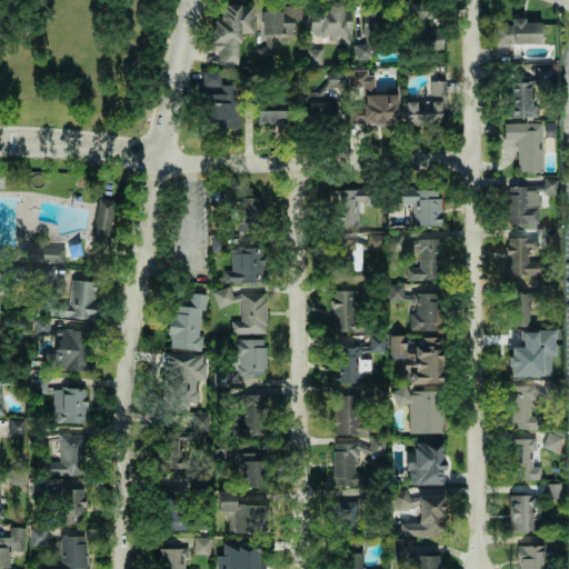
[(293,17),(302,17),(301,5),(283,6),(283,11),(261,11),(261,35),(293,35),(293,17)]
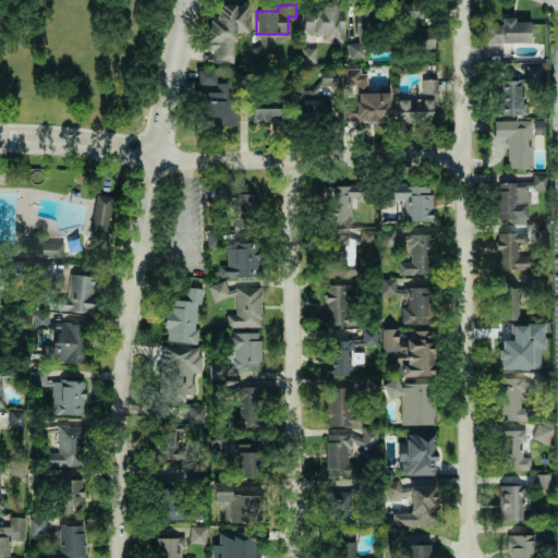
[(214,63),(233,63),(233,33),(249,33),(249,5),(216,7),(216,20),(207,20),(207,50),(214,50),(214,63)]
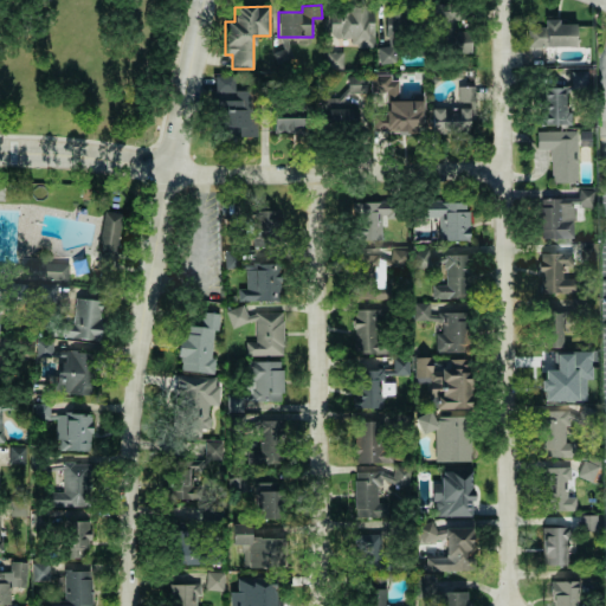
[(398,63),(397,38),(410,38),(408,6),(382,6),(384,44),(379,45),(379,64),(398,63)]
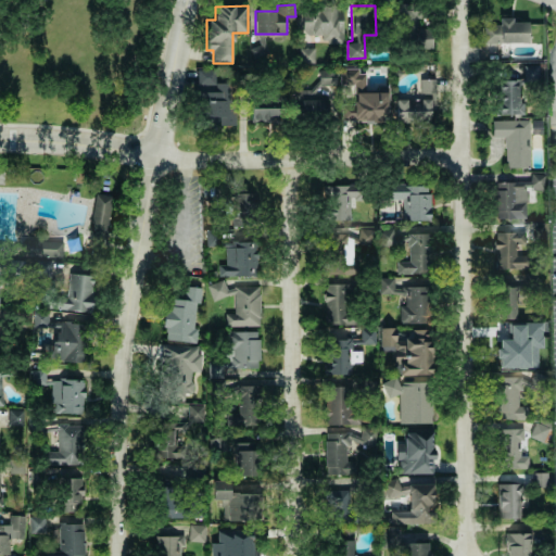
[(343,42),(342,7),(302,8),(303,35),(324,35),(325,43),(343,42)]
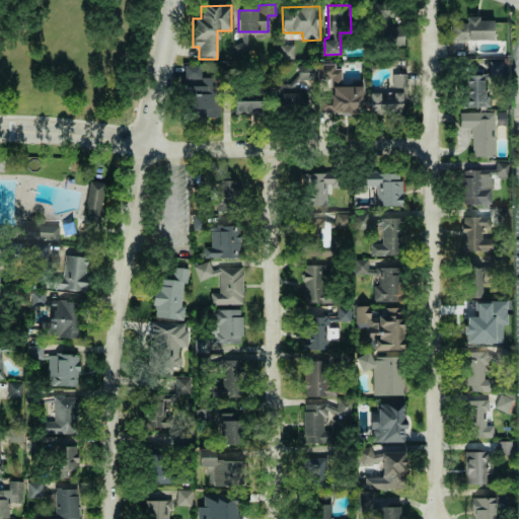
[(452,23),(452,41),(494,40),(493,20),(477,20),(477,16),(466,17),(466,23),(452,23)]
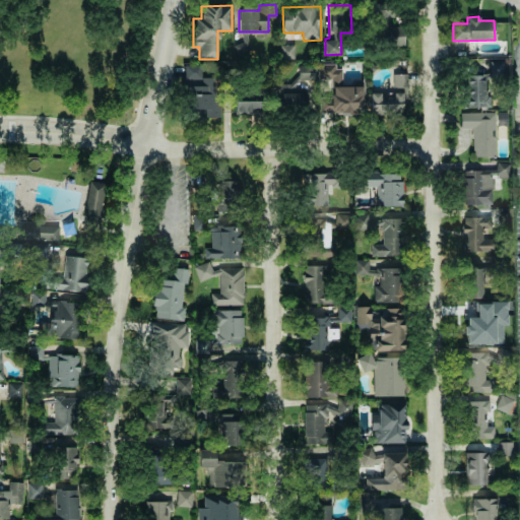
[(236,43),(237,56),(250,55),(249,43),(236,43)]
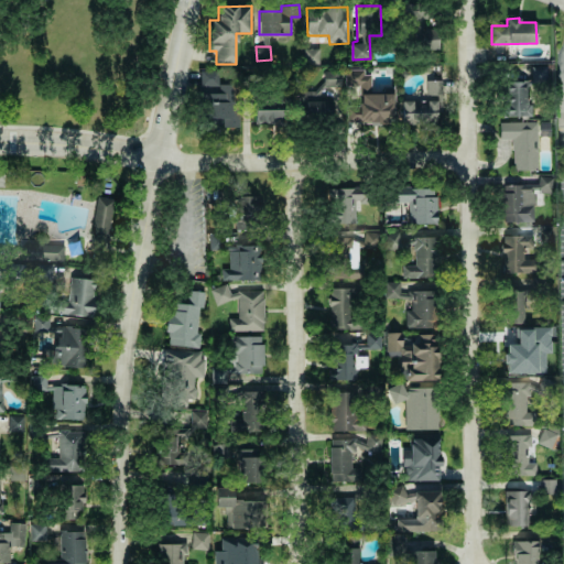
[(318,64),(320,49),(304,49),(304,63),(318,64)]
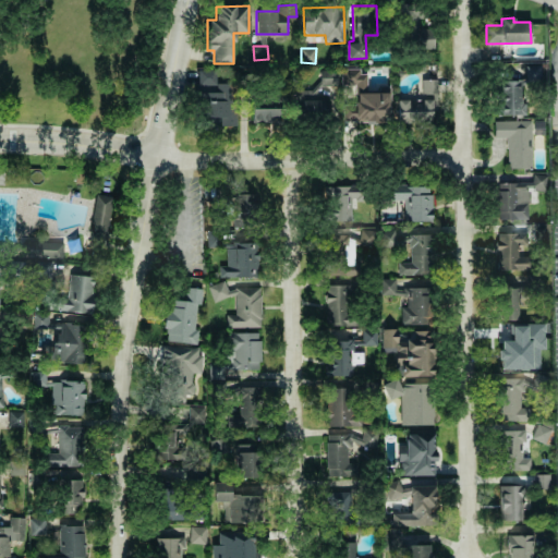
[(540,65),(525,65),(526,81),(541,81),(540,65)]
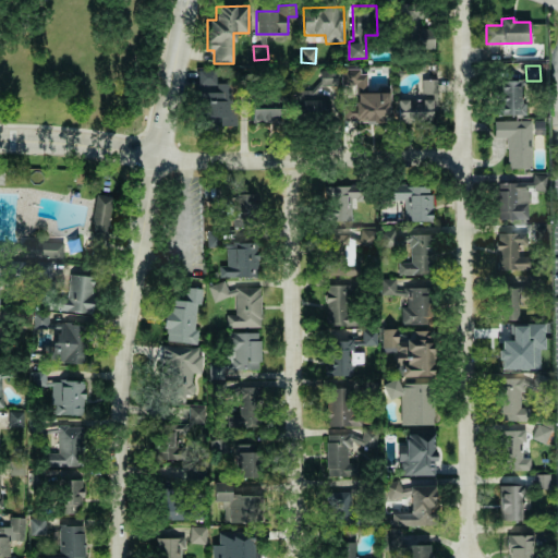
[(320,85),(338,85),(337,70),(319,70),(320,85)]
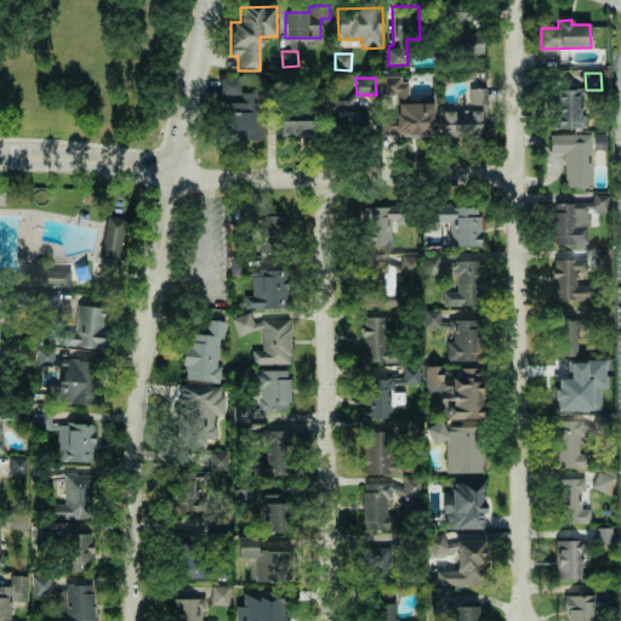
[(433,103),(408,103),(408,78),(380,78),(380,95),(394,93),(394,117),(383,117),(383,135),(433,135),(433,103)]
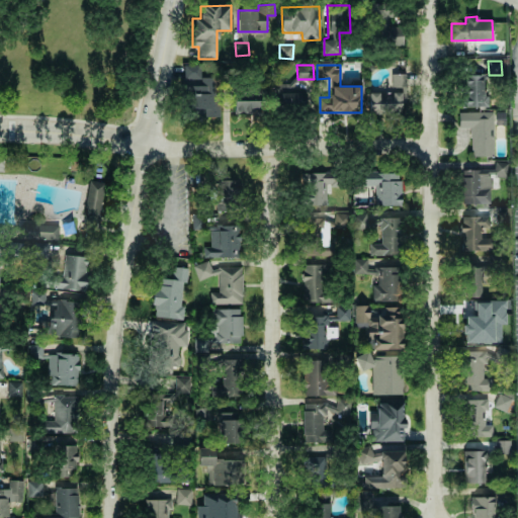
[(406,87),(406,73),(392,74),(392,88),(406,87)]
